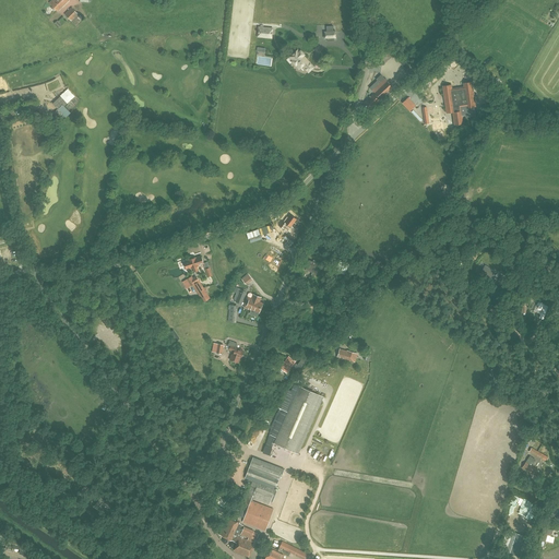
[(61,8),(55,0),(54,0),(52,0),(49,3),(58,11),(61,8)]
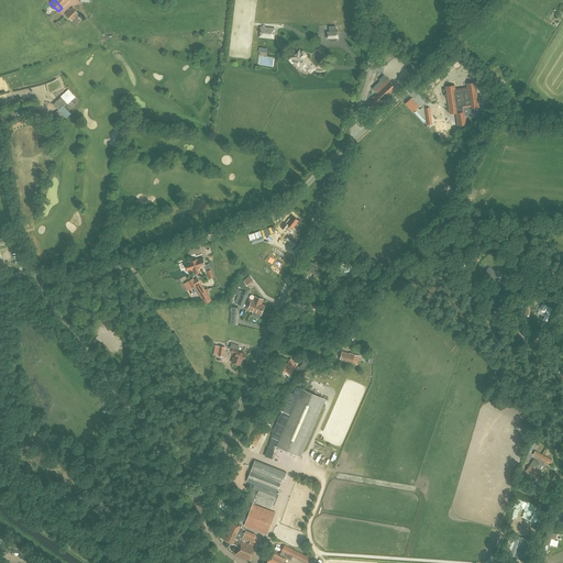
[(83,18),(79,14),(73,8),(65,14),(75,24),(83,18)]
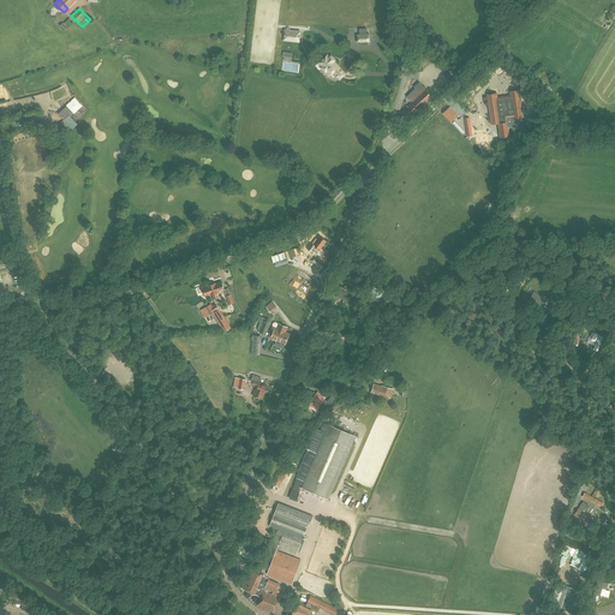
[(300,31),(285,29),(284,39),(299,40),(300,31)]
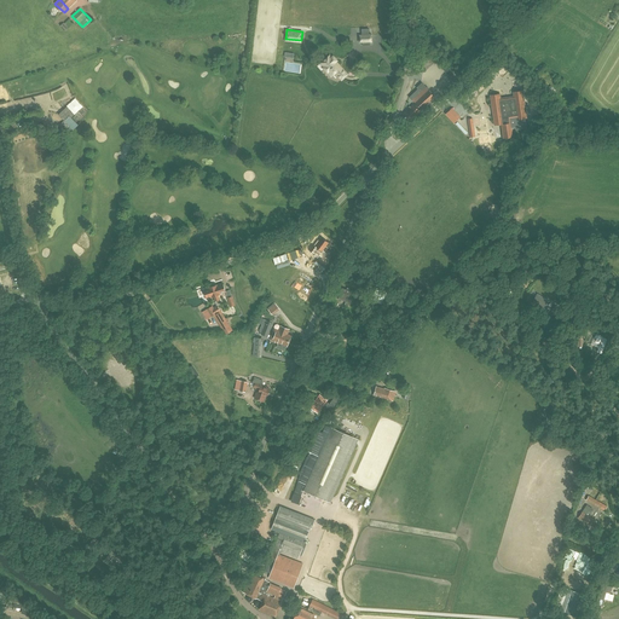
[(362,29),(362,35),(360,36),(360,42),(363,42),(363,45),(370,45),(370,41),(371,41),(371,35),(369,35),(369,29),(362,29)]
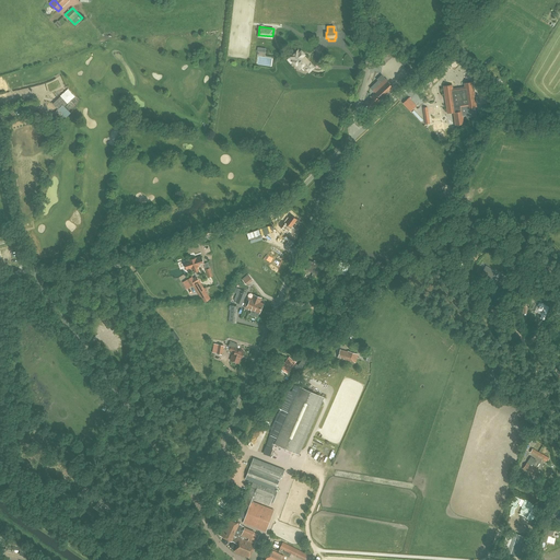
[(315,68),(313,66),(299,50),(290,58),(300,69),(302,67),(308,73),(315,68)]
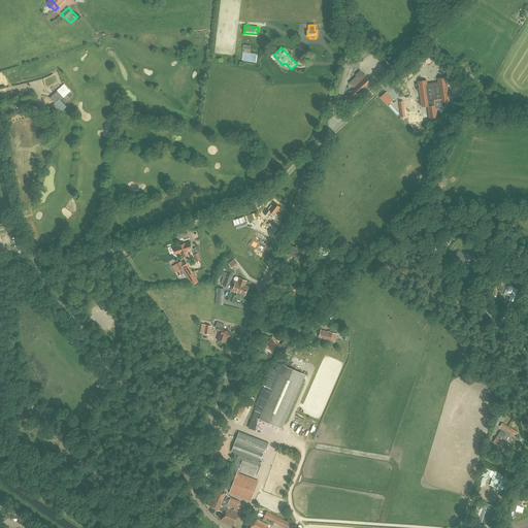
[(386,64),(377,55),(375,57),(384,65),(386,64)]
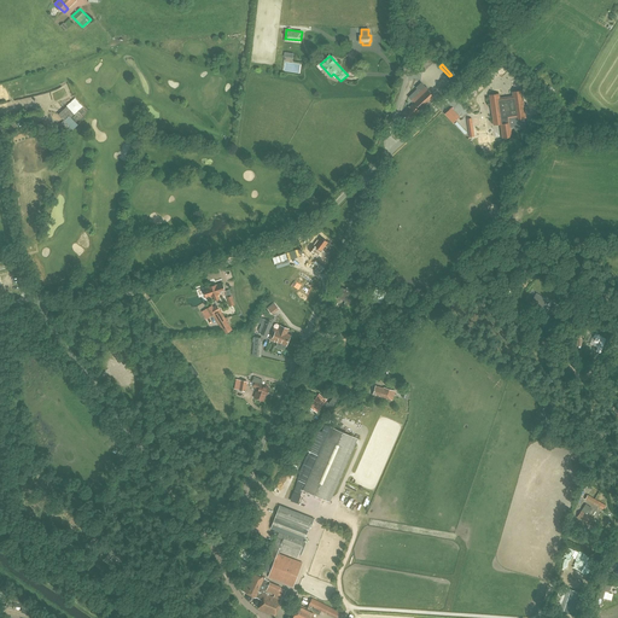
[(409,97),(412,100),(421,110),(427,103),(435,97),(421,83),(417,87),(420,91),(418,92),(417,93),(415,91),(409,97)]
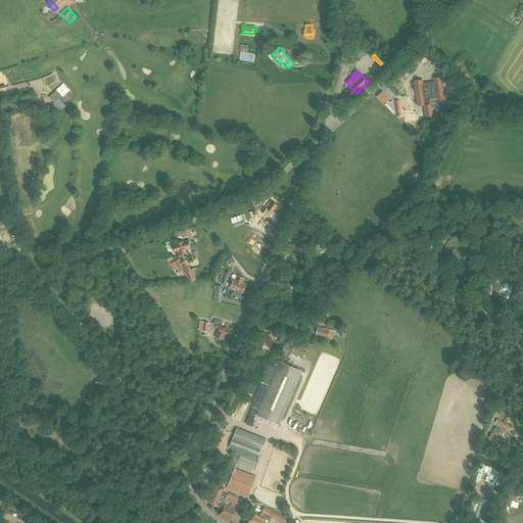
[(466,73),(459,79),(463,83),(470,77),(466,73)]
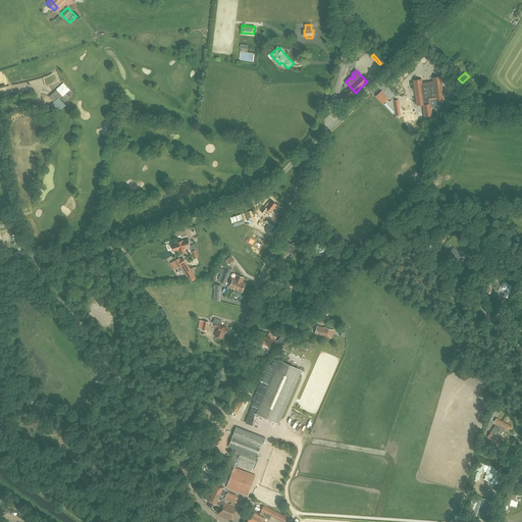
[(417,106),(423,105),(424,116),(432,115),(431,108),(436,108),(437,109),(445,108),(442,100),(445,100),(440,76),(432,77),(433,82),(422,83),(421,79),(413,81),(417,106)]
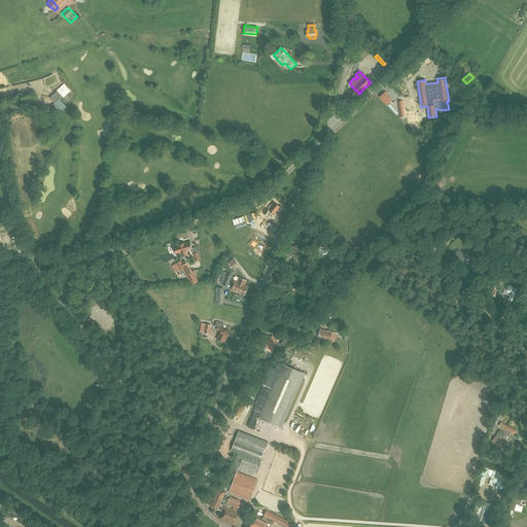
[(357,95),(352,90),(344,97),(349,102),(357,95)]
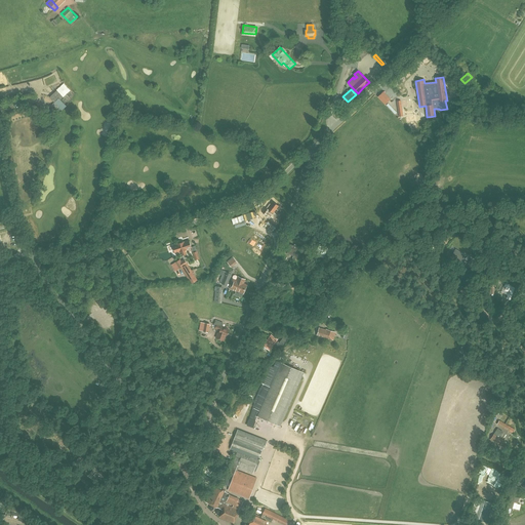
[(384,91),(378,96),(386,105),(391,99),(384,91)]
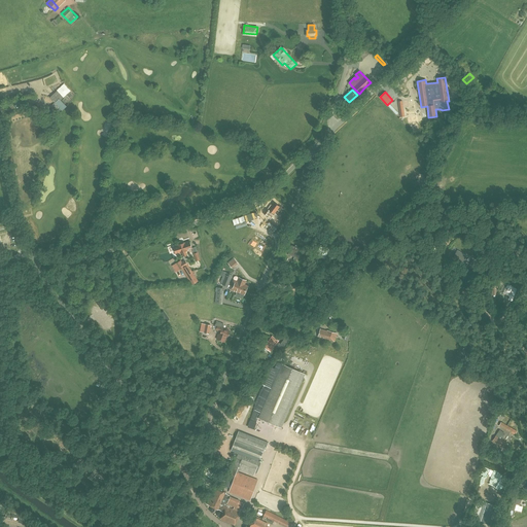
[(66,106),(54,94),(49,98),(61,110),(66,106)]
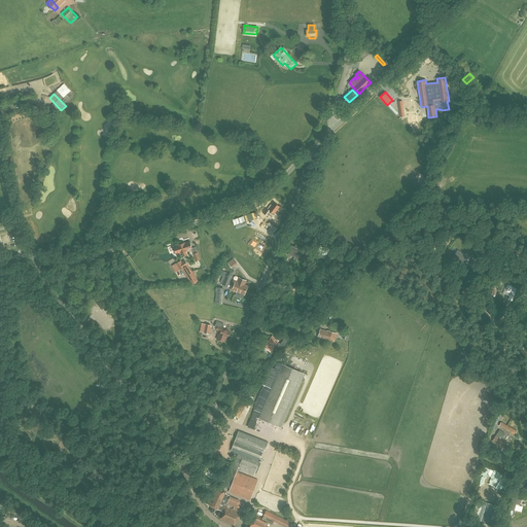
[(268,210),(265,215),(271,219),(272,217),(276,220),(279,216),(275,213),(280,207),(274,202),(272,205),(271,205),(268,209),(268,210)]
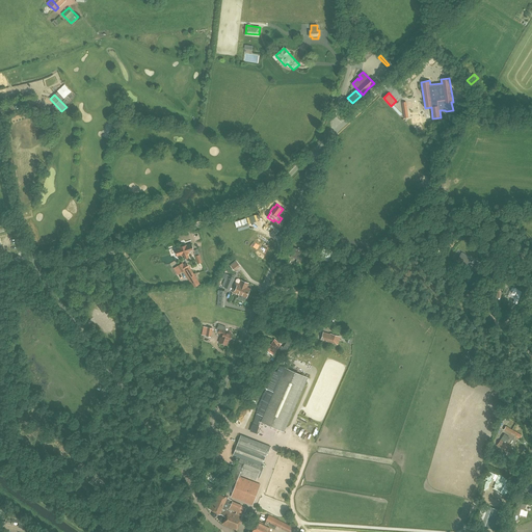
[(280,230),(273,224),(272,223),(270,225),(273,229),(272,231),(276,234),(280,230)]
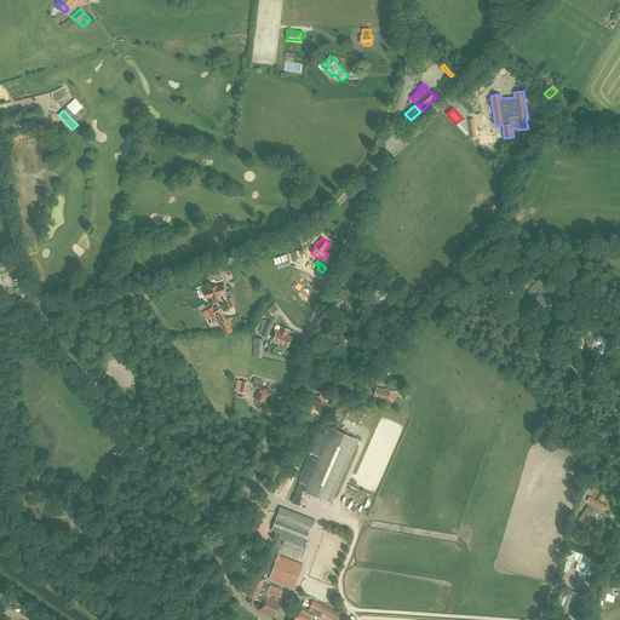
[(208,288),(205,291),(207,299),(210,298),(212,298),(214,297),(216,302),(219,300),(218,296),(220,294),(225,292),(223,283),(217,286),(216,286),(216,285),(213,286),(213,287),(208,288)]
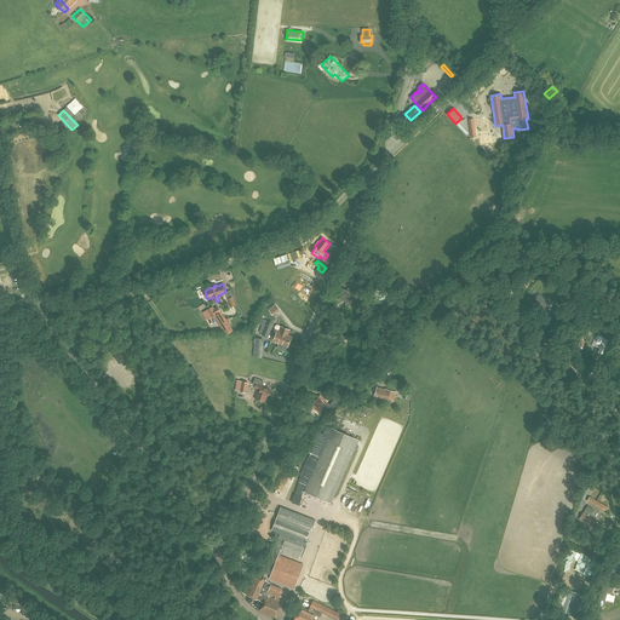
[(388,293),(378,288),(372,299),(382,304),(383,303),(384,302),(384,300),(388,293)]
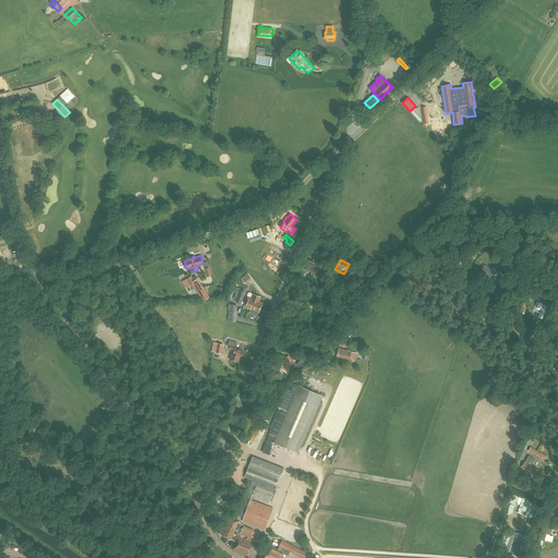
[(314,276),(316,270),(313,269),(316,263),(310,261),(307,265),(306,265),(305,269),(312,271),(311,275),(314,276)]
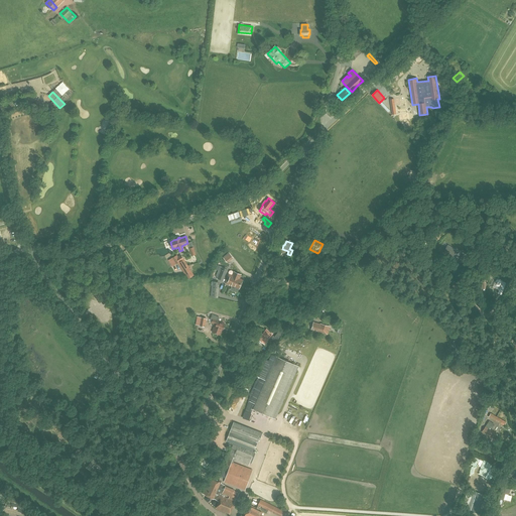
[(448,245),(445,251),(448,253),(447,254),(453,257),(457,250),(448,245)]
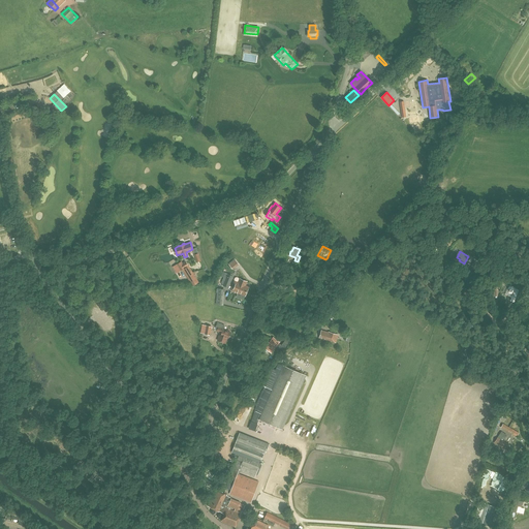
[(235,270),(241,265),(238,260),(230,266),(235,270)]
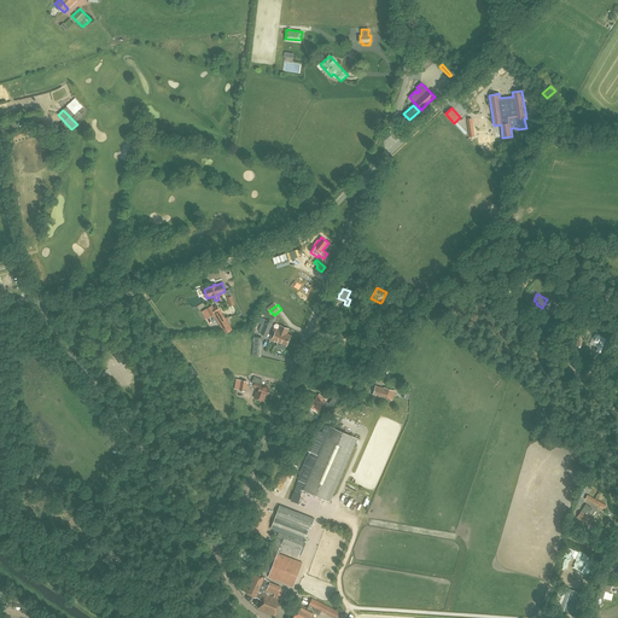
[(213,305),(207,309),(211,316),(214,315),(226,334),(233,330),(217,305),(214,308),(213,305)]
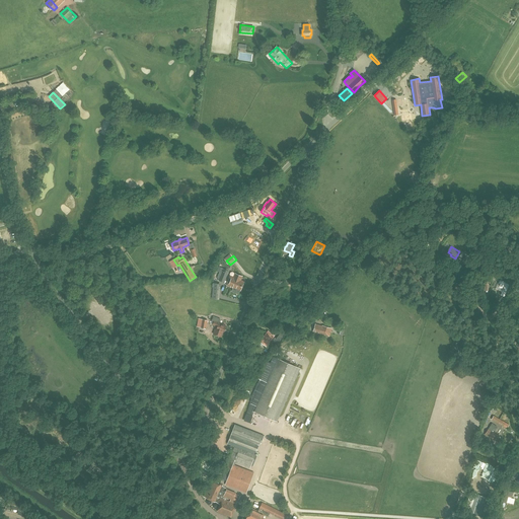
[(229,271),(224,269),(219,280),(224,282),(229,271)]
